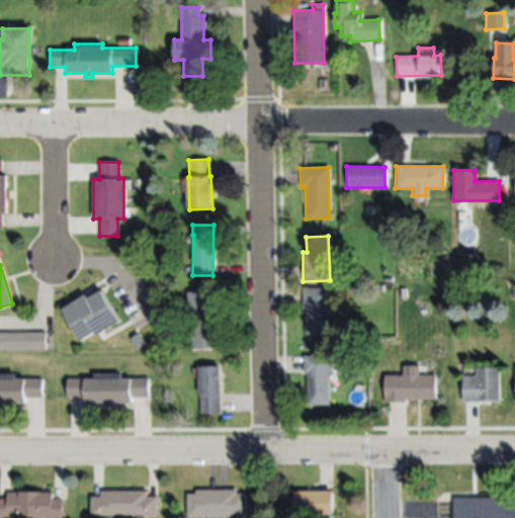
[(327,288),(328,333),(305,334),(305,308),(303,308),(303,288),(327,288)]
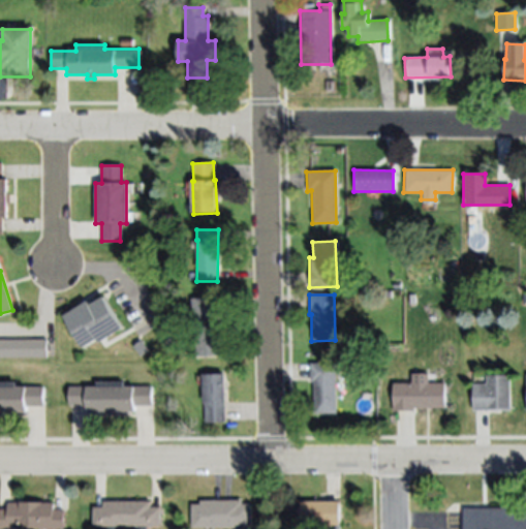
[(413,294),(413,303),(405,304),(405,294),(413,294)]
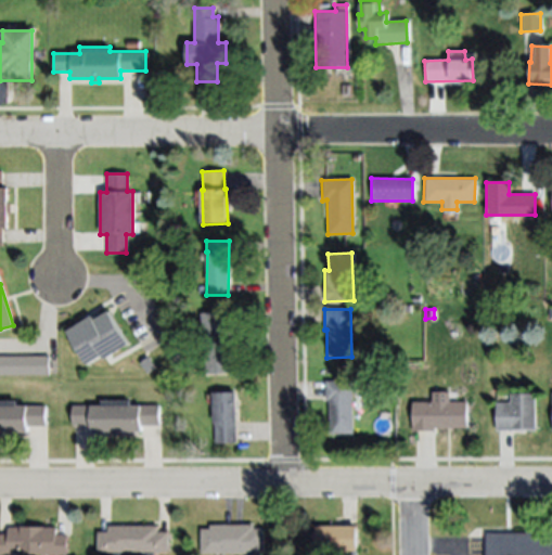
[(107,312),(126,344),(102,358),(101,356),(85,364),(66,332),(91,317),(93,320),(107,312)]
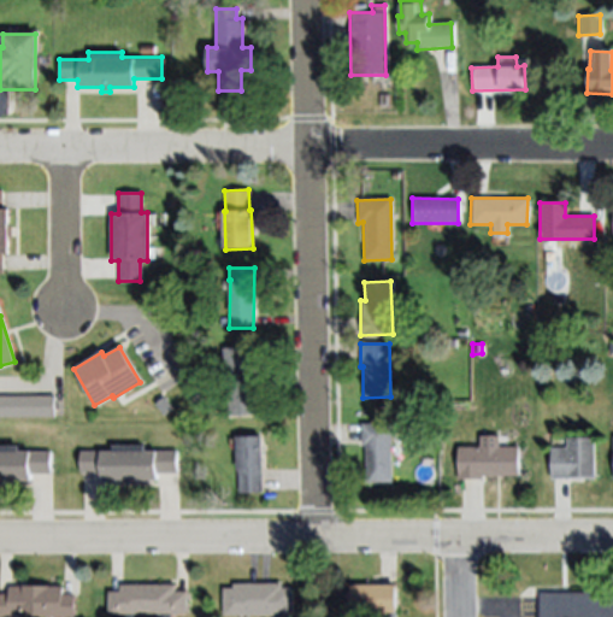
[(225,416),(222,348),(255,347),(258,405),(254,405),(255,415),(225,416)]
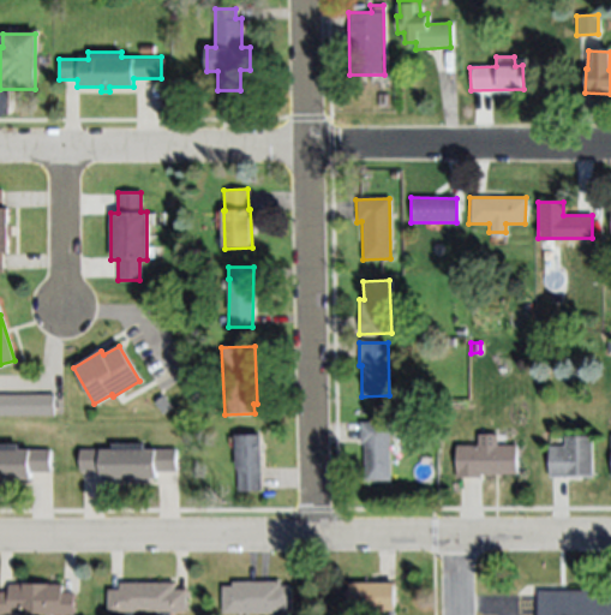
[(0,395),(52,395),(52,415),(0,415),(0,395)]
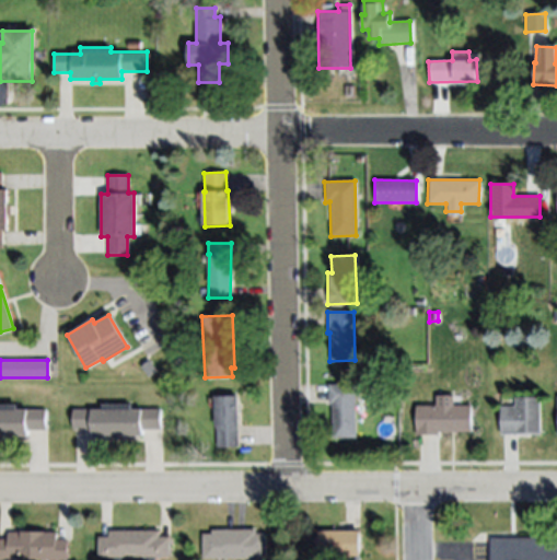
[(147,375),(139,366),(147,361),(154,370),(147,375)]
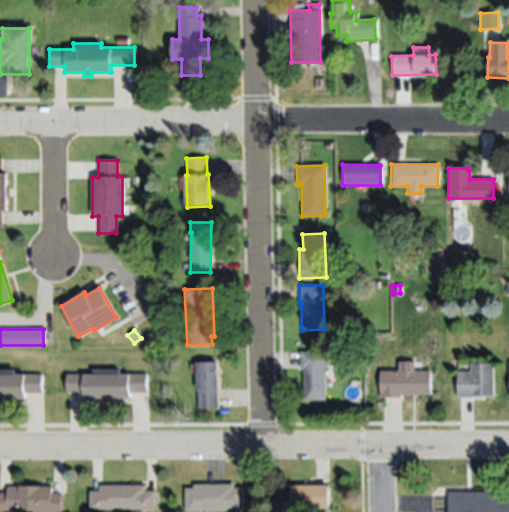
[(324,400),(302,400),(302,370),(298,370),(298,352),(324,352),(324,400)]
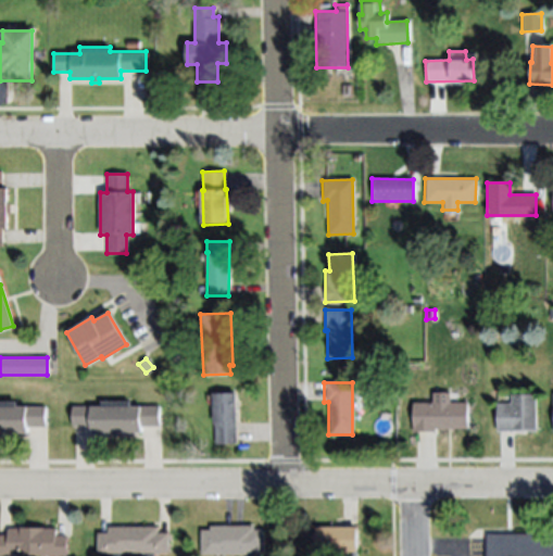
[(212,394),(235,393),(236,422),(234,422),(234,443),(213,444),(212,424),(213,425),(212,394)]
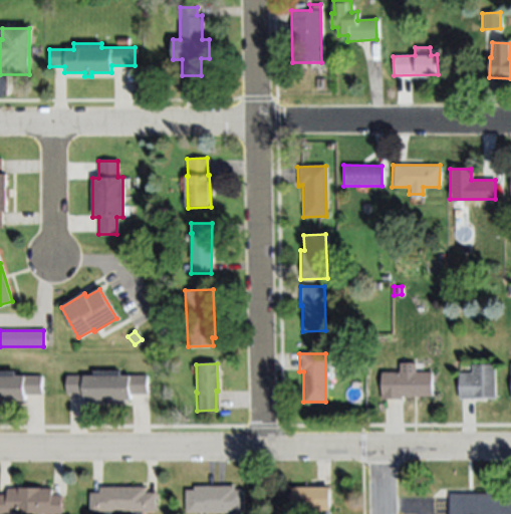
[(430,396),(401,396),(401,399),(380,399),(380,373),(399,373),(399,363),(415,363),(415,372),(431,373),(430,396)]
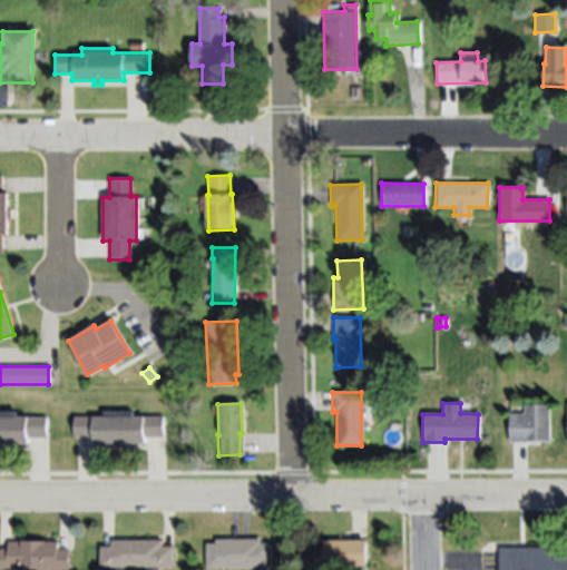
[(547,405),(547,438),(538,438),(538,441),(509,441),(508,414),(522,414),(522,405),(547,405)]
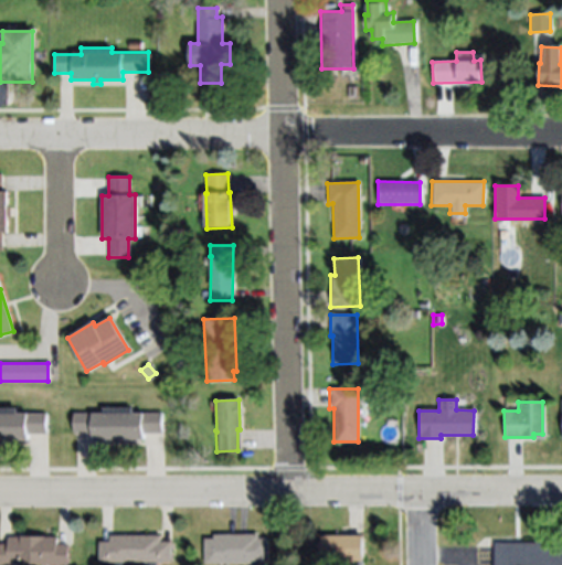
[(141,439),(91,439),(91,433),(73,433),(73,413),(102,413),(102,407),(130,407),(130,413),(160,413),(160,433),(141,433),(141,439)]
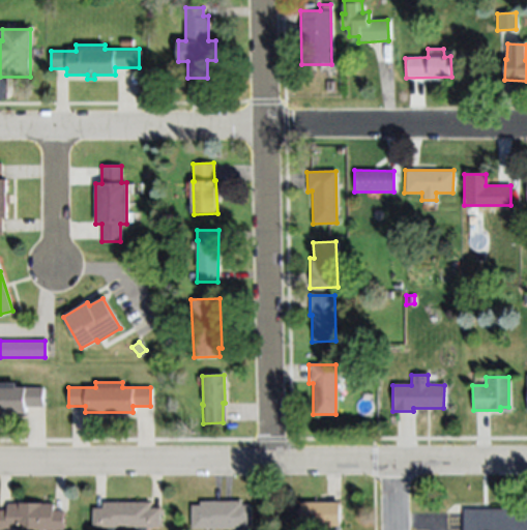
[(24,413),(0,413),(0,383),(12,383),(12,387),(40,387),(40,406),(24,406),(24,413)]
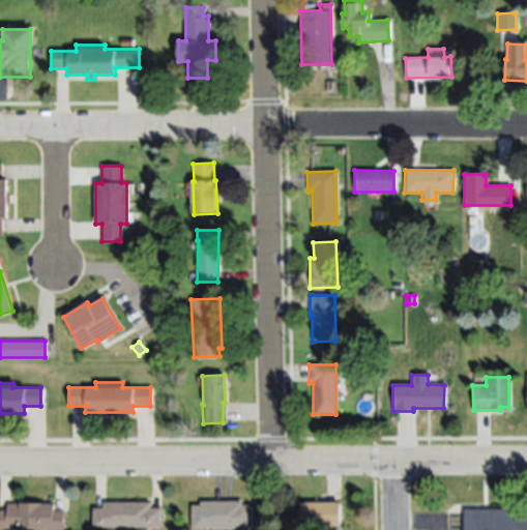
[(189,529),(189,506),(198,506),(198,501),(240,501),(240,505),(250,505),(250,529),(189,529)]
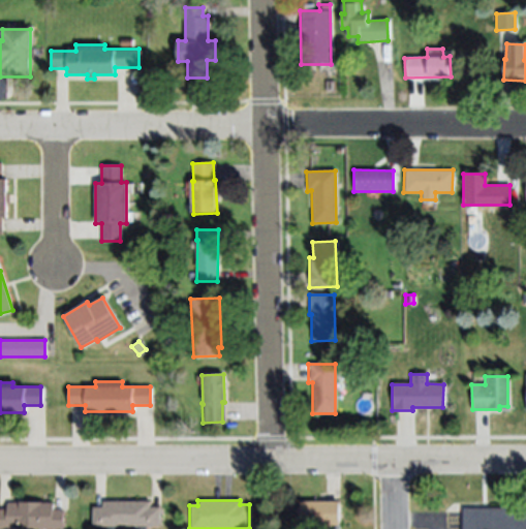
[(146,501),(146,507),(157,507),(157,527),(144,527),(144,528),(132,528),(132,526),(117,526),(117,528),(104,528),(104,526),(91,526),(91,507),(101,507),(101,501),(146,501)]
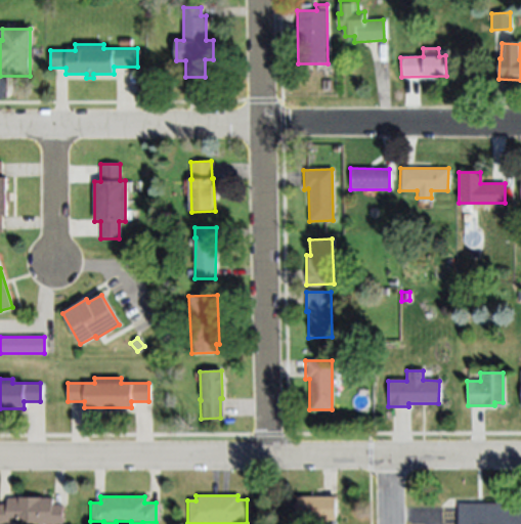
[(297,496),(334,496),(335,520),(297,520),(297,496)]
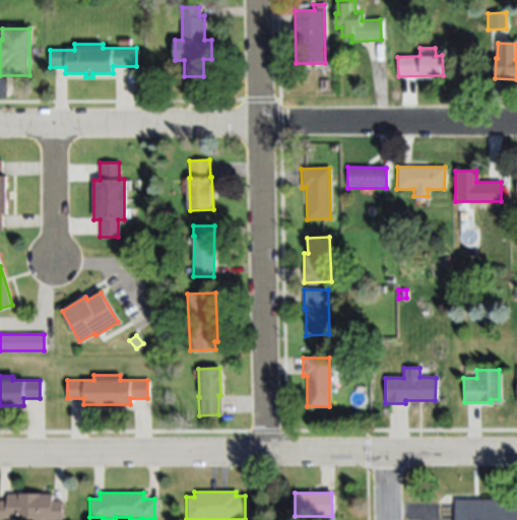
[(60,519),(0,519),(0,501),(5,501),(5,495),(49,495),(49,502),(60,502),(60,519)]
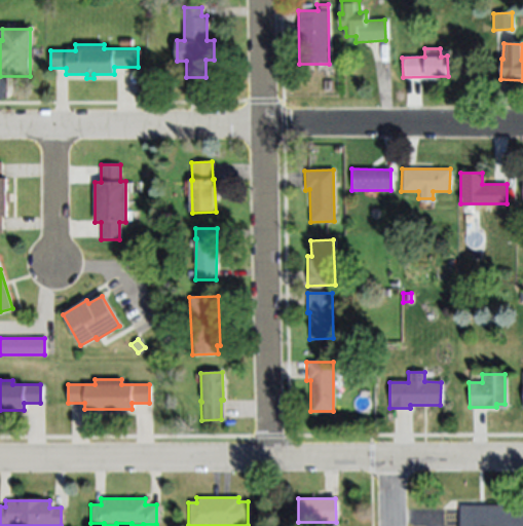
[(522,525),(522,506),(455,508),(455,525),(522,525)]
